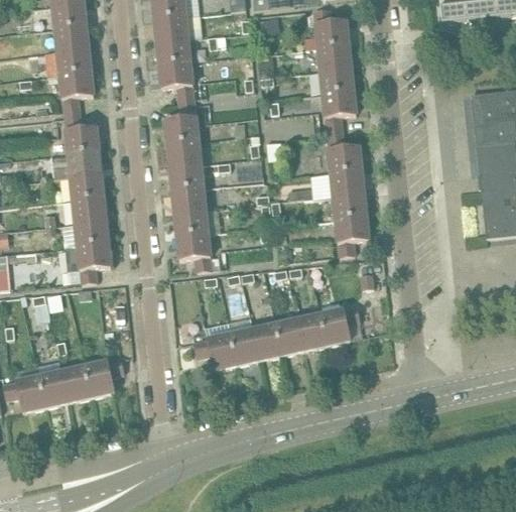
[(185,17),(183,0),(153,0),(155,20),(185,17)]
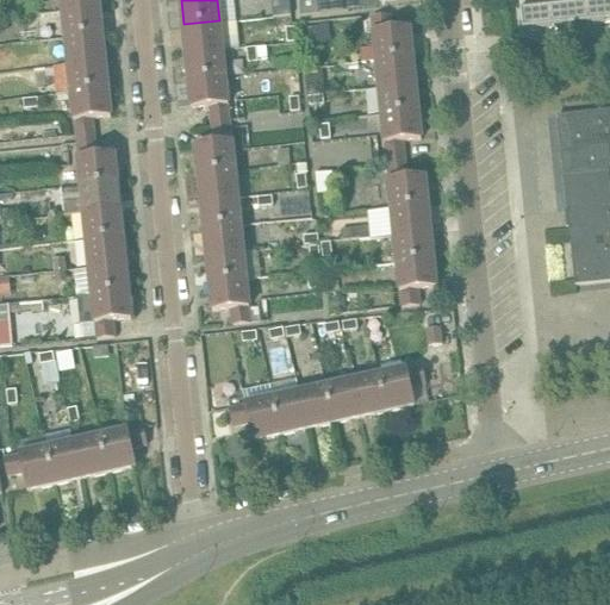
[(293,11),(292,0),(275,0),(277,12),(293,11)]
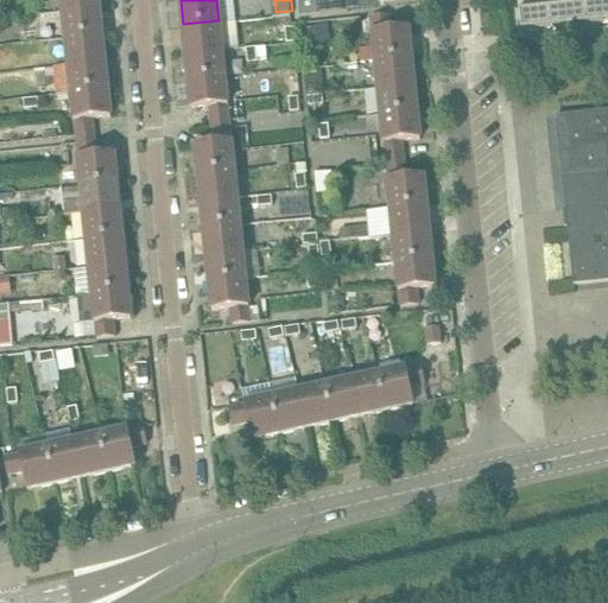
[(349,6),(348,0),(316,0),(317,10),(349,6)]
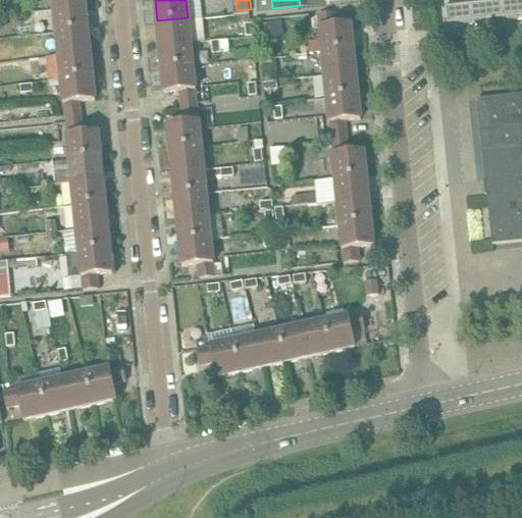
[(445,0),(448,23),(481,20),(479,0),(445,0)]
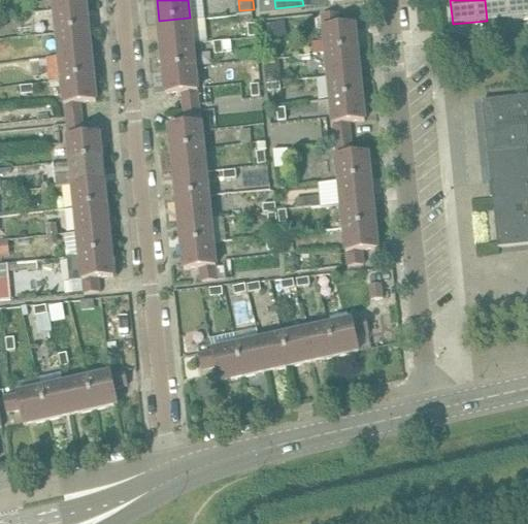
[(485,0),(487,21),(519,18),(517,0),(485,0)]
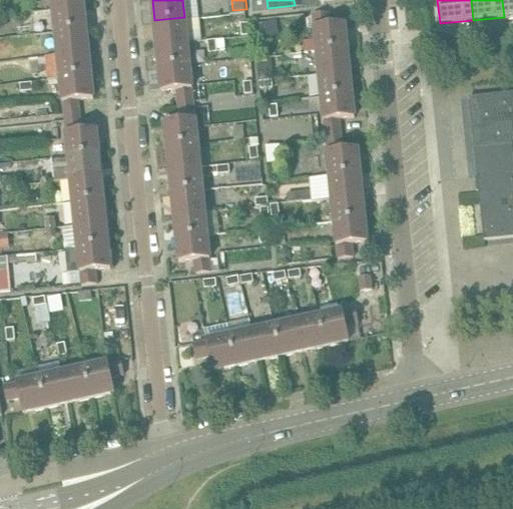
[(502,0),(504,17),(512,15),(512,0),(502,0)]
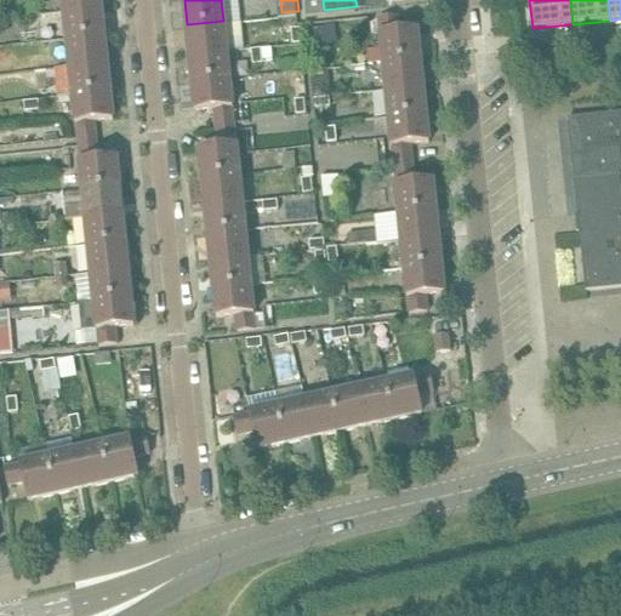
[(104,32),(102,4),(64,7),(67,36),(104,32)]
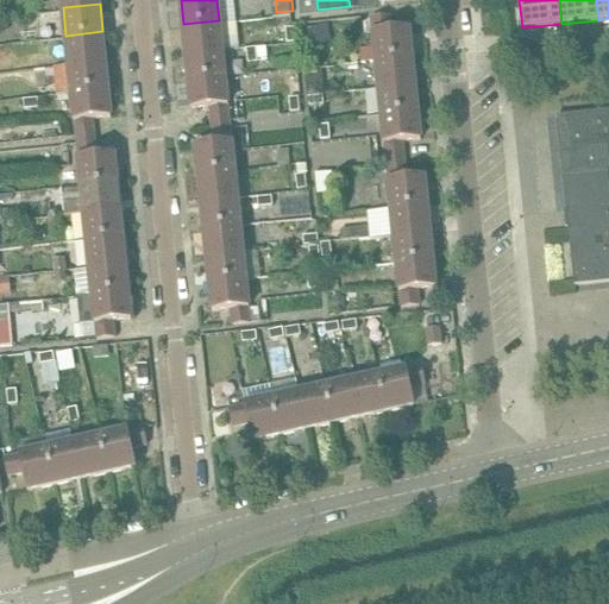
[(375,57),(412,54),(409,25),(391,27),(389,12),(370,14),(375,57)]
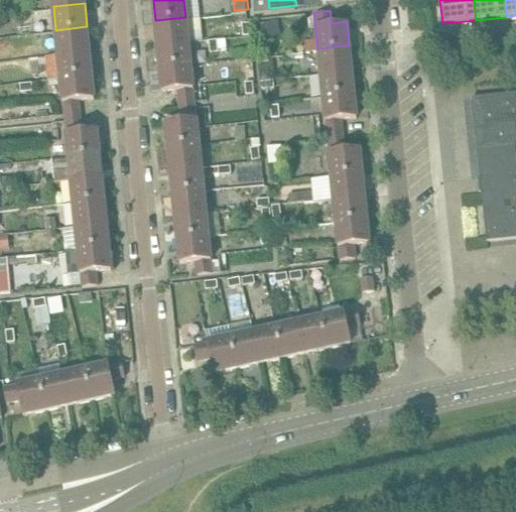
[(257,33),(280,31),(279,14),(255,17),(257,33)]
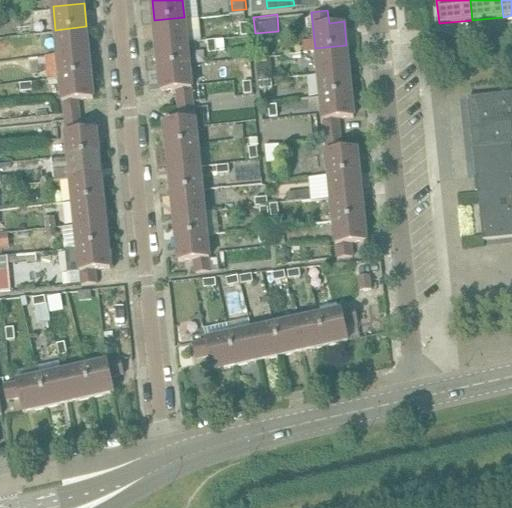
[(186,39),(184,17),(154,20),(156,42),(186,39)]
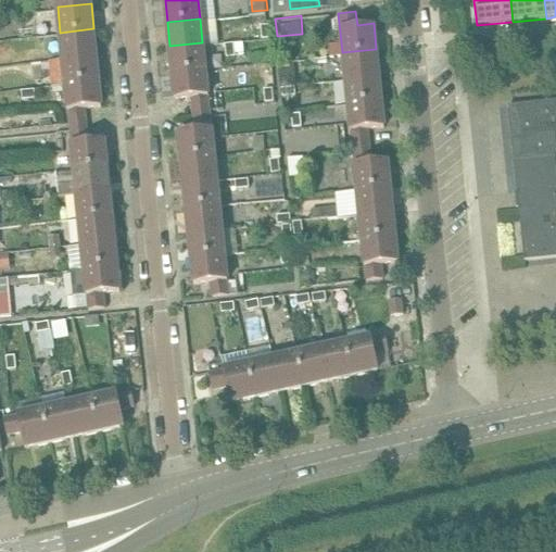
[(261,36),(269,35),(268,22),(260,22),(261,36)]
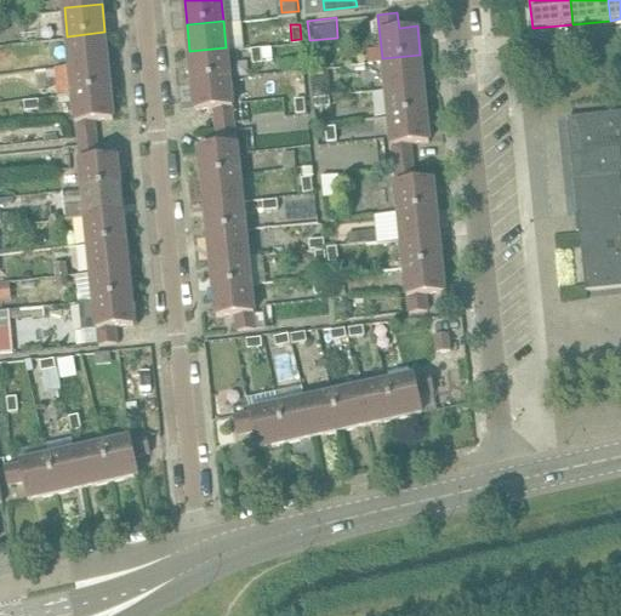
[(107,60),(104,32),(67,36),(70,64),(107,60)]
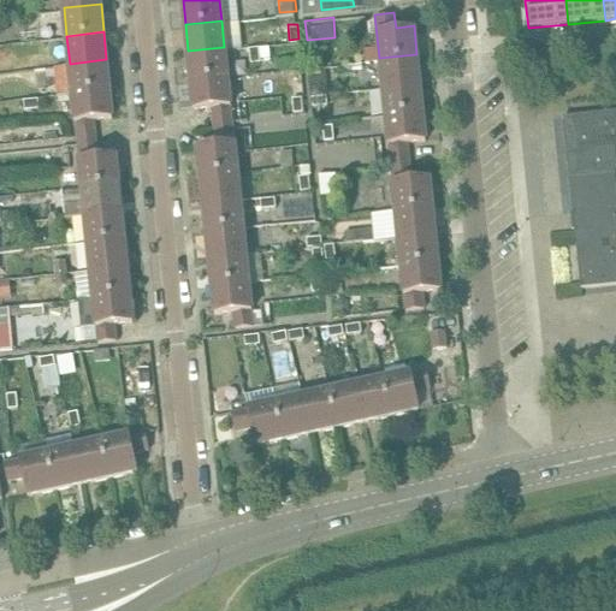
[(259,45),(249,45),(250,59),(260,58),(259,45)]
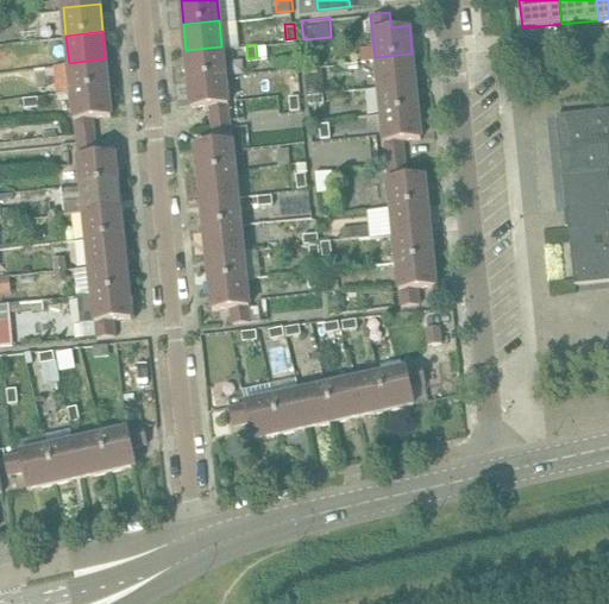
[(221,46),(186,50),(188,77),(225,74),(221,46)]
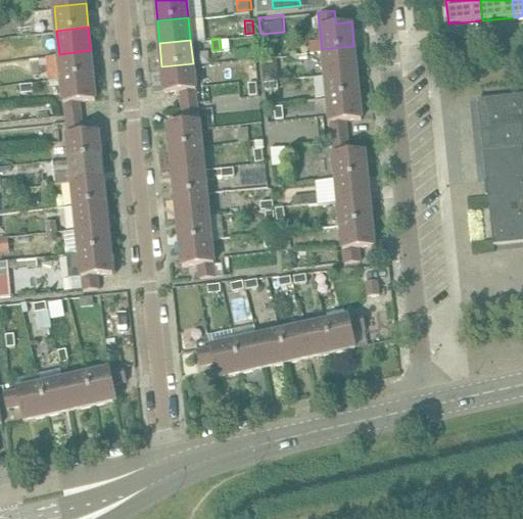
[(353,46),(322,49),(325,73),(357,69),(353,46)]
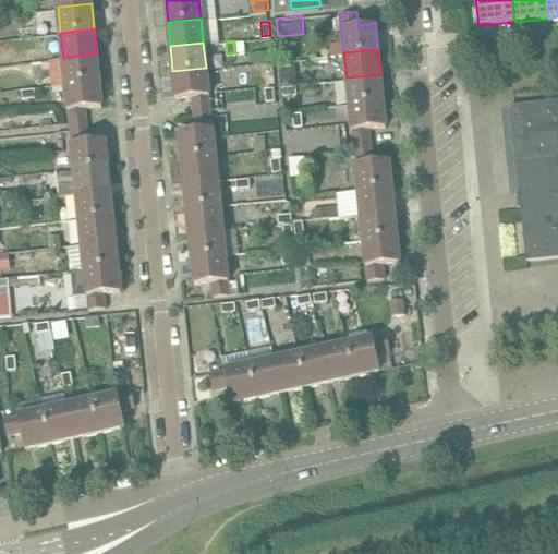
[(53,84),(65,83),(99,79),(96,53),(63,58),(50,59),(53,84)]
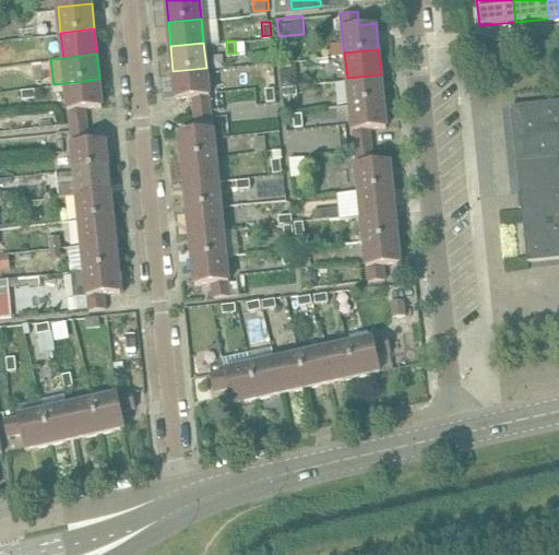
[(284,62),(286,86),(296,85),(300,84),(298,61),(284,62)]
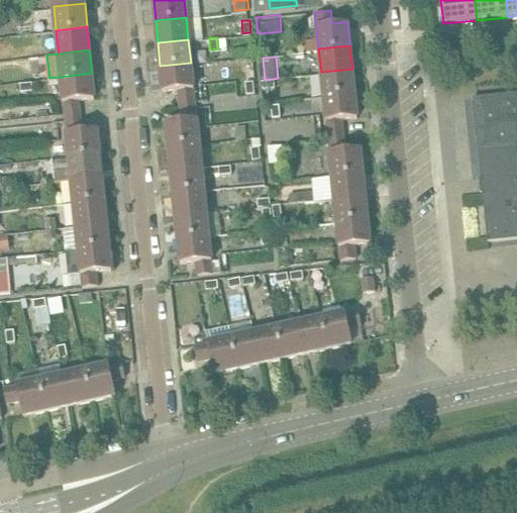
[(191,63),(160,66),(163,89),(178,88),(179,101),(195,99),(191,63)]
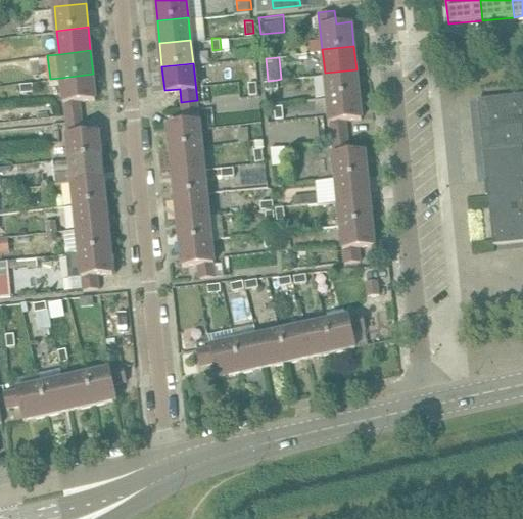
[(359,93),(357,69),(325,73),(327,96),(359,93)]
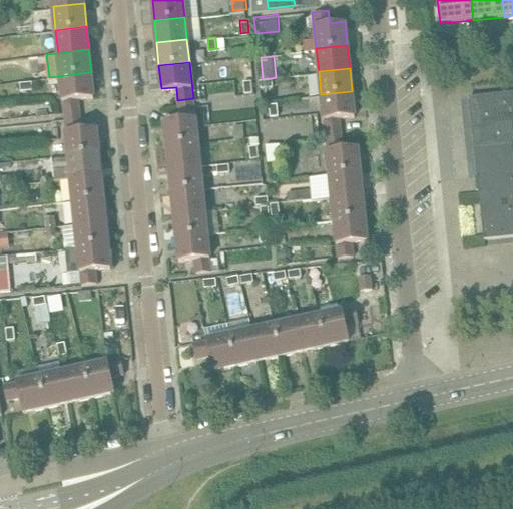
[(93,95),(91,72),(60,76),(64,111),(79,110),(78,97),(93,95)]
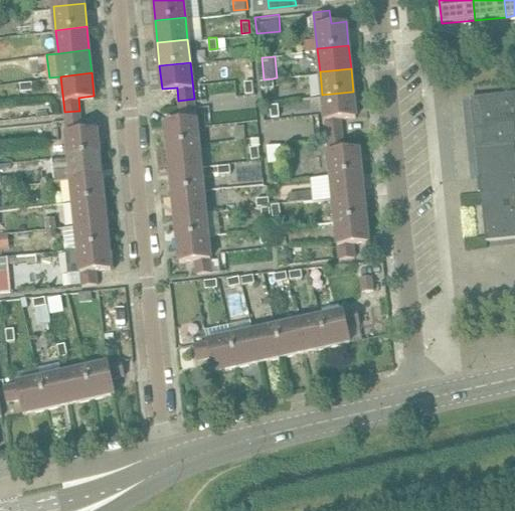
[(251,77),(242,78),(243,91),(252,90),(251,77)]
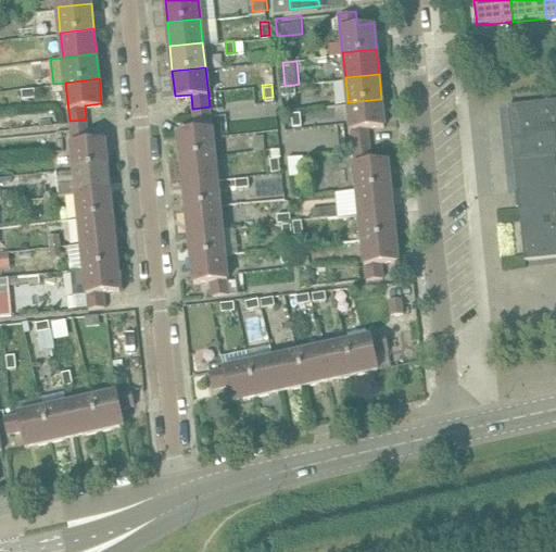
[(280,86),(281,95),(294,93),(294,85),(285,86),(280,86)]
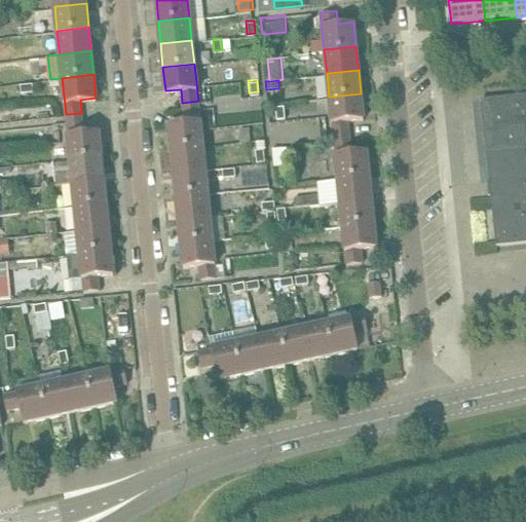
[(21,82),(21,90),(34,89),(33,81),(21,82)]
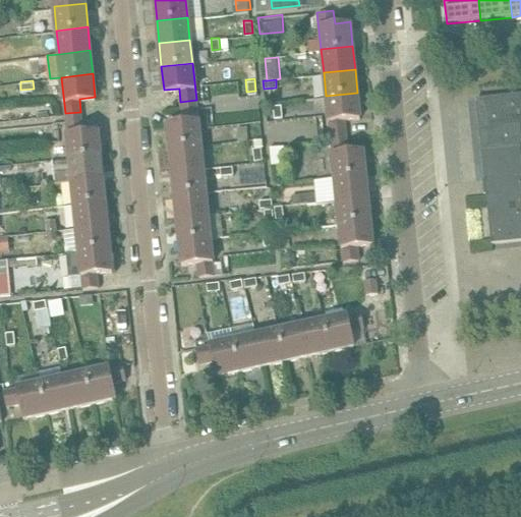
[(489,191),(520,187),(520,90),(476,96),(484,176),(487,176),(489,191)]
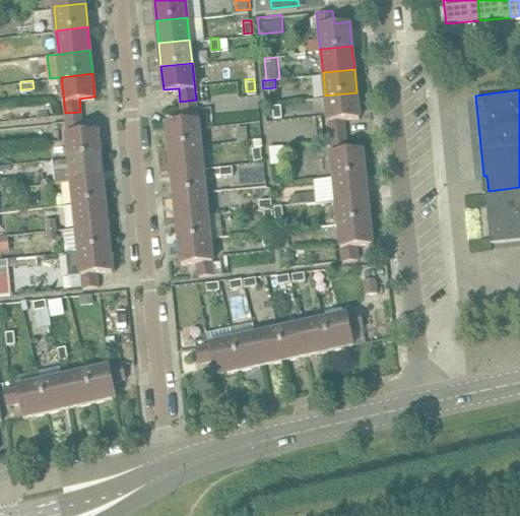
[(356,92),(325,95),(329,132),(345,131),(343,118),(360,116),(356,92)]
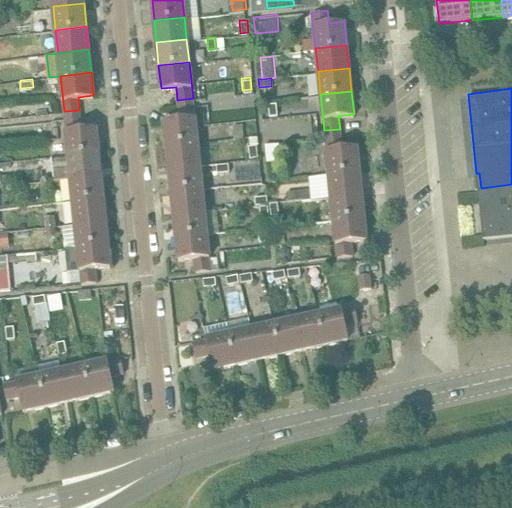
[(268,114),(276,114),(275,101),(267,102),(268,114)]
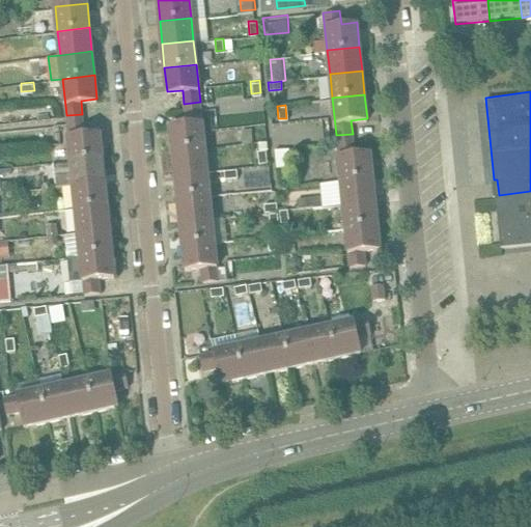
[(172,148),(204,145),(200,108),(185,109),(186,122),(170,125),(172,148)]
